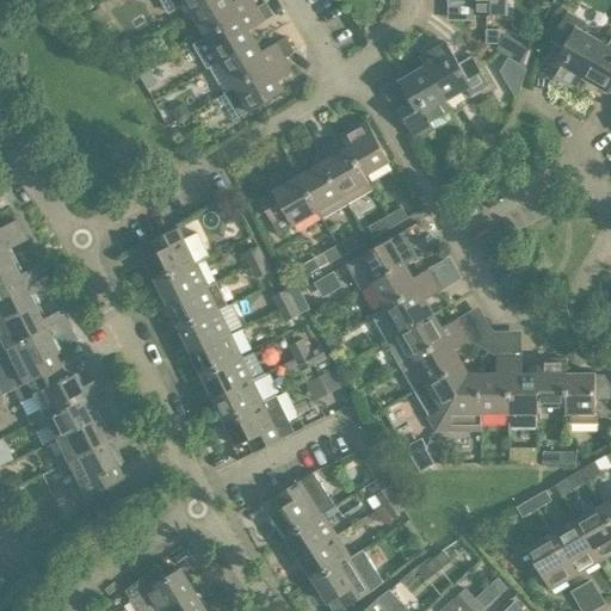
[(159,0),(167,14),(185,4),(190,12),(210,0),(159,0)]
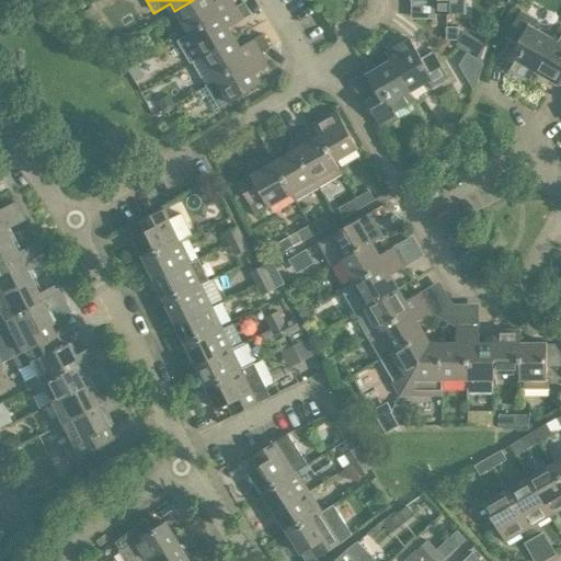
[(193,0),(174,11),(174,12),(170,14),(172,19),(178,16),(187,34),(235,7),(230,0),(218,0),(220,2),(215,4),(212,0),(193,0)]
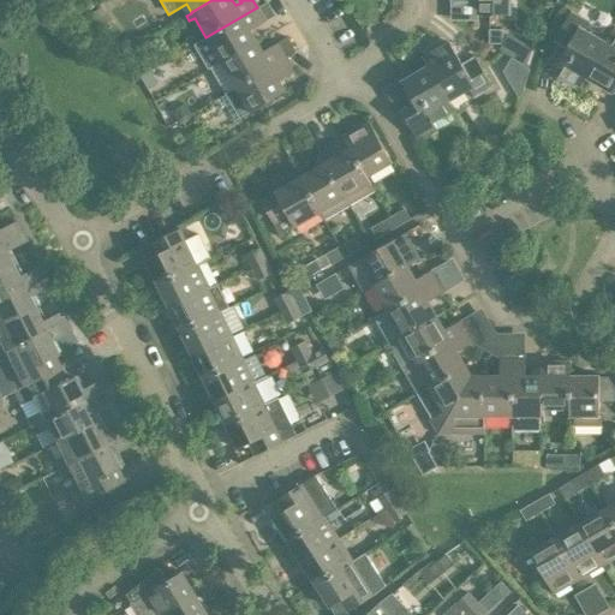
[(449,0),(475,0),(475,15),(511,16),(511,0),(449,0)]
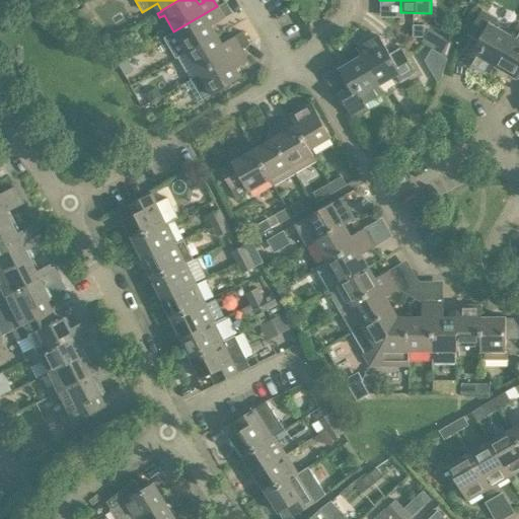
[(74,1),(68,6),(67,7),(70,11),(78,5),(74,1)]
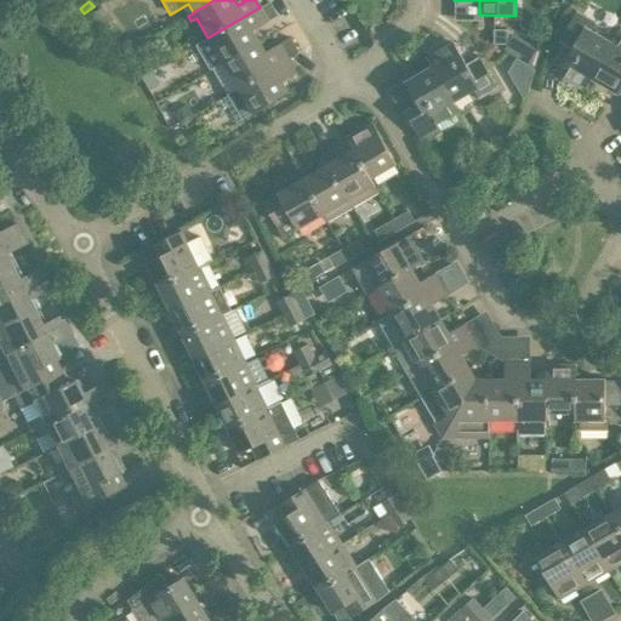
[(208,38),(208,39),(197,45),(211,70),(217,67),(260,41),(251,27),(256,23),(258,27),(268,22),(266,17),(274,12),(269,3),(260,7),(208,38)]
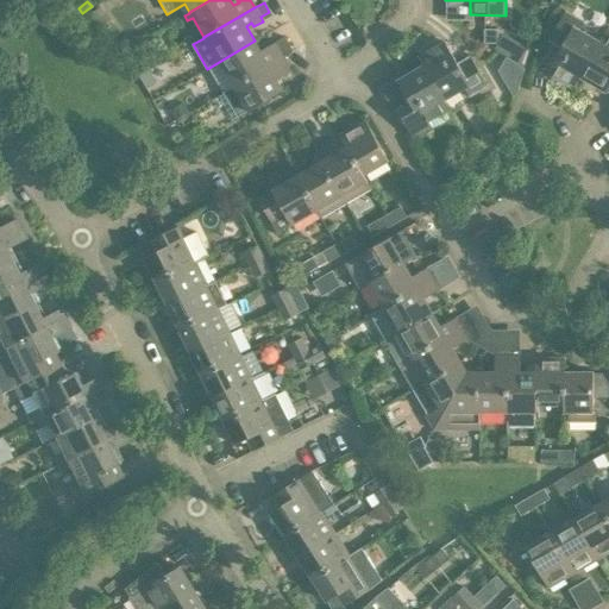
[(548,70),(554,74),(552,77),(570,88),(572,85),(576,86),(581,77),(600,42),(579,31),(584,23),(565,12),(548,42),(562,49),(548,70)]
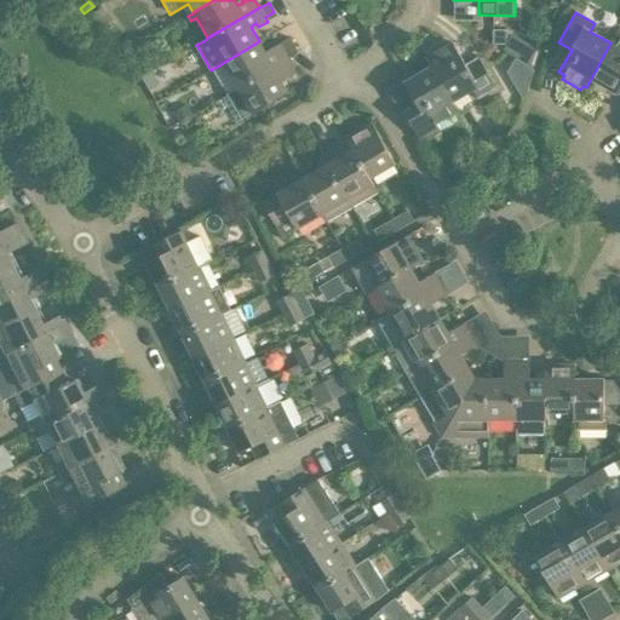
[(619,24),(615,34),(610,42),(591,79),(618,95),(619,89),(619,24)]
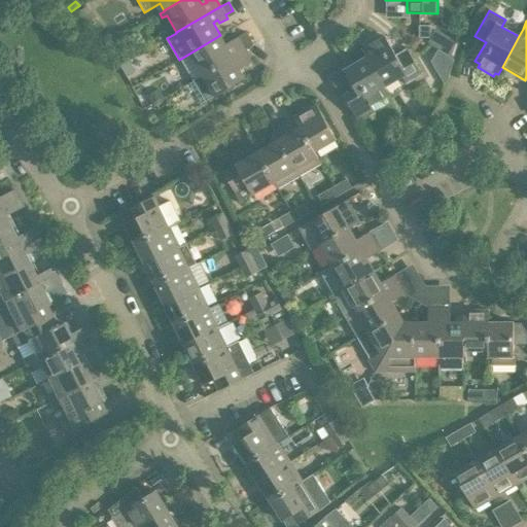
[(431,26),(419,26),(419,38),(431,38),(431,26)]
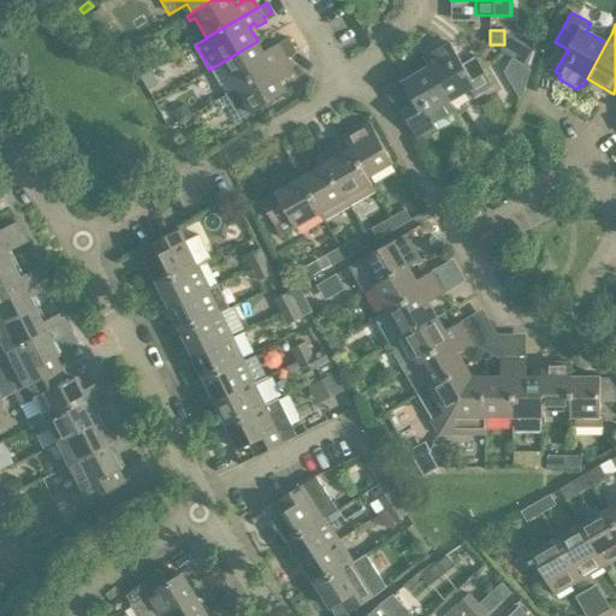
[(218,70),(224,67),(235,88),(286,57),(296,52),(290,42),(282,47),(279,43),(268,49),(271,52),(266,55),(258,41),(215,66),(218,70)]
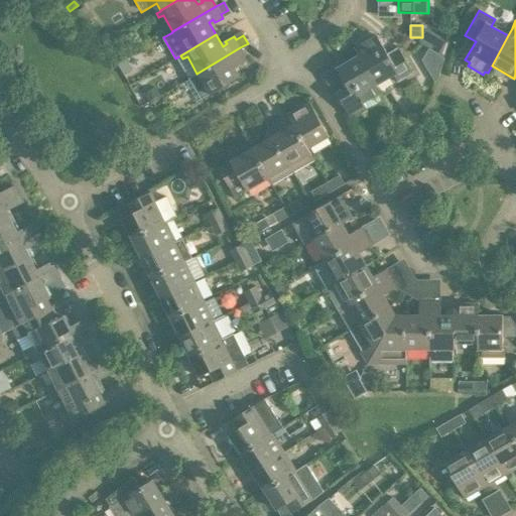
[(354,48),(359,56),(376,85),(393,76),(397,83),(413,74),(398,47),(387,53),(377,35),(354,48)]
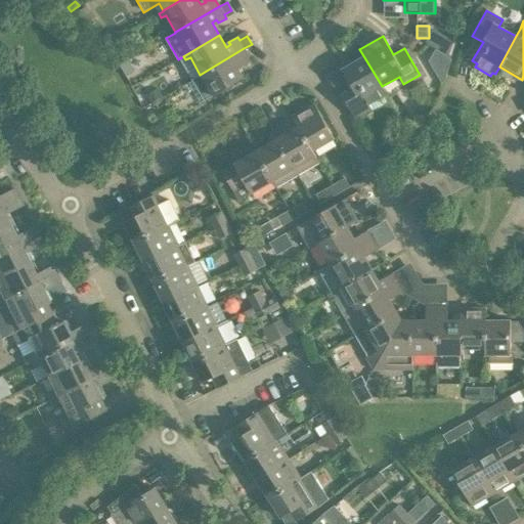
[(200,75),(192,80),(205,100),(244,78),(236,64),(241,62),(243,66),(251,60),(244,48),(200,75)]
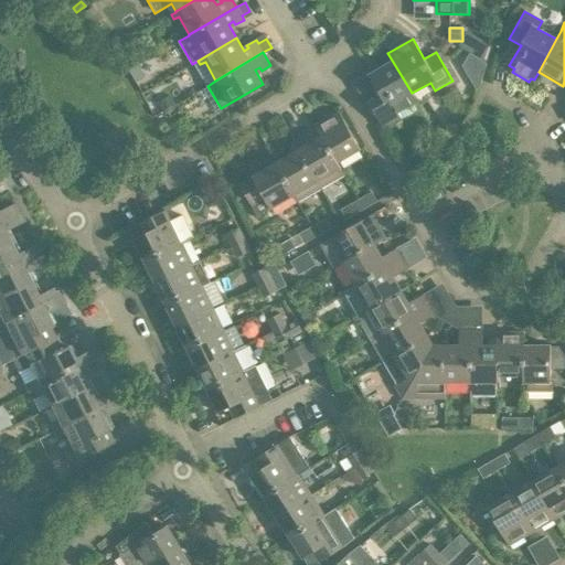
[(417,102),(412,93),(393,62),(369,75),(380,96),(369,102),(384,130),(402,120),(397,113),(417,102)]
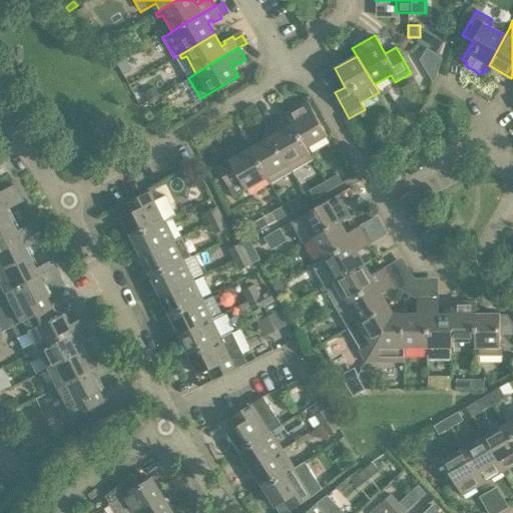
[(306,148),(327,136),(308,102),(286,114),(292,125),(292,124),(306,148)]
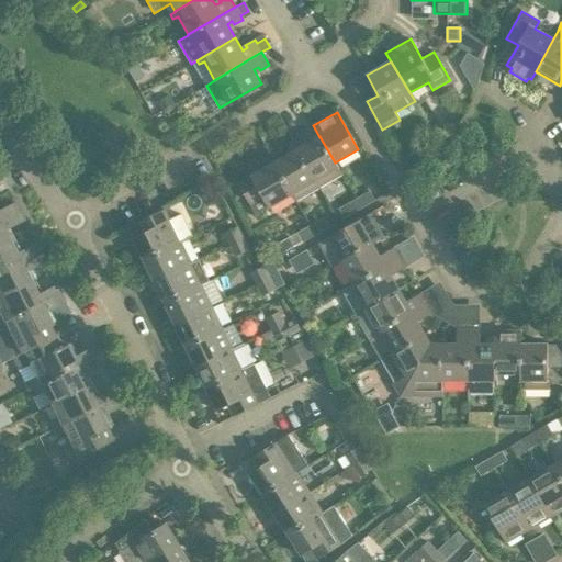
[(335,163),(319,136),(319,137),(296,149),(318,188),(341,175),(335,163)]
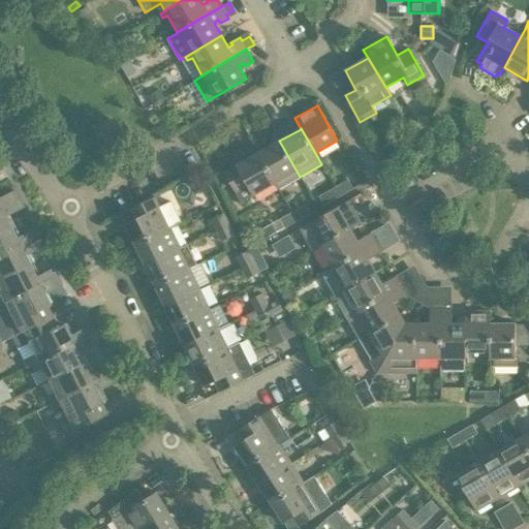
[(279,141),(257,153),(276,183),(275,184),(278,189),(300,177),(279,141)]
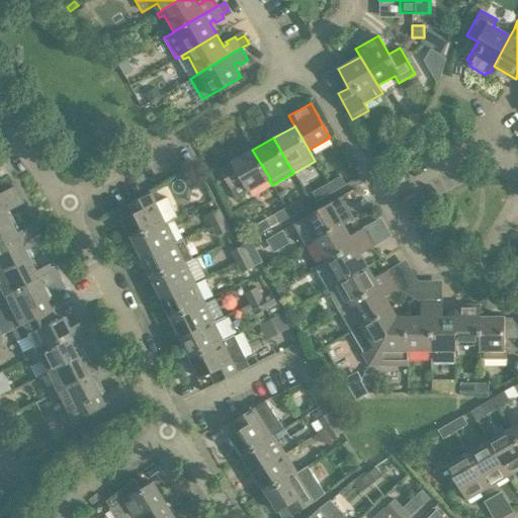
[(270,179),(252,150),(231,163),(219,170),(230,189),(242,182),(248,192),(269,180),(270,179)]
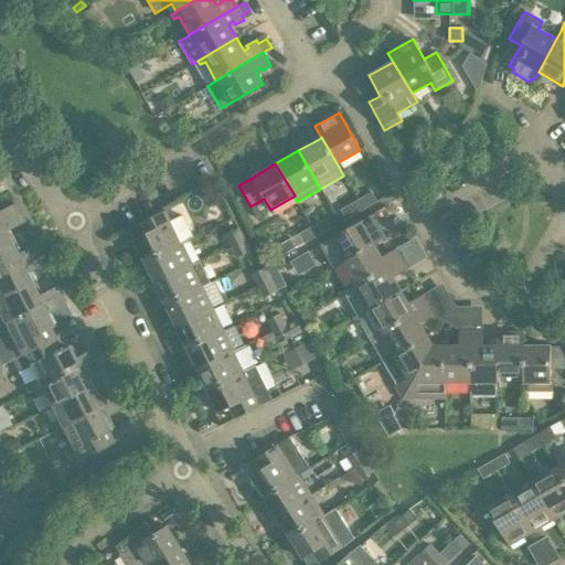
[(359,199),(364,209),(377,201),(372,191),(359,199)]
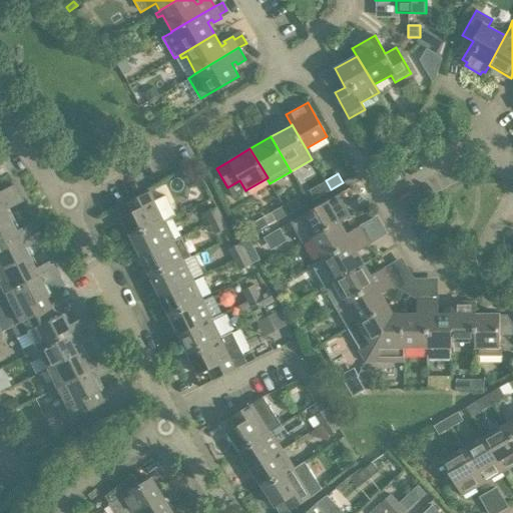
[(331,189),(326,180),(310,189),(315,198),(331,189)]
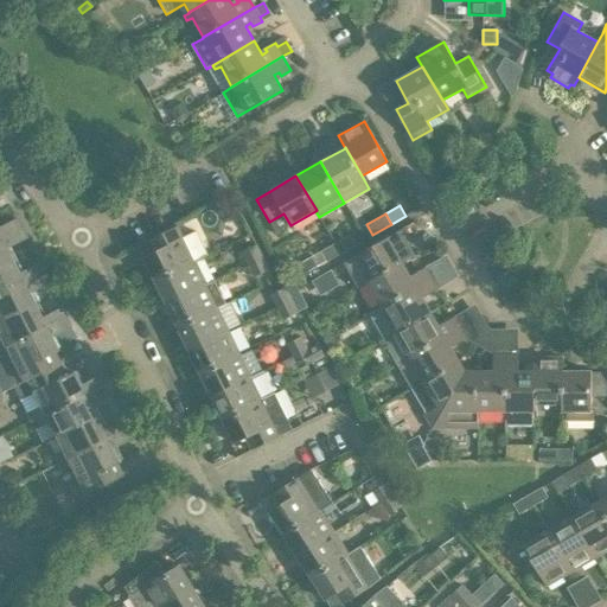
[(0,237),(19,229),(14,219),(0,225),(0,237)]
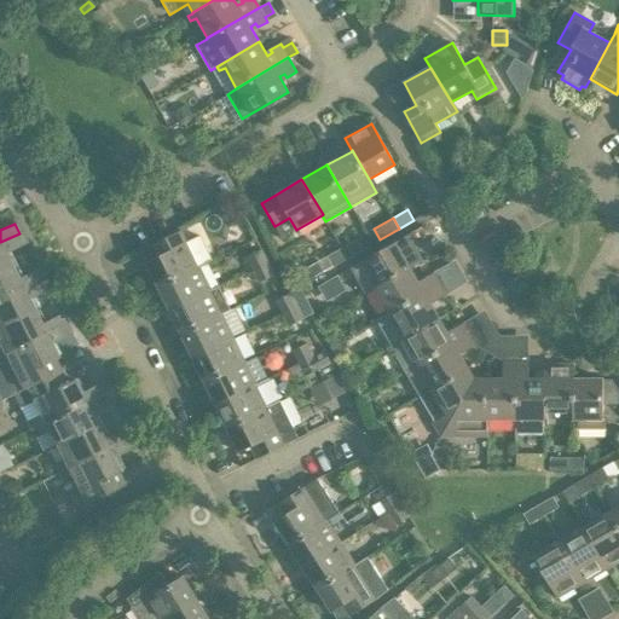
[(197,268),(197,267),(212,260),(200,236),(185,243),(179,231),(151,246),(157,258),(145,262),(157,288),(197,268)]
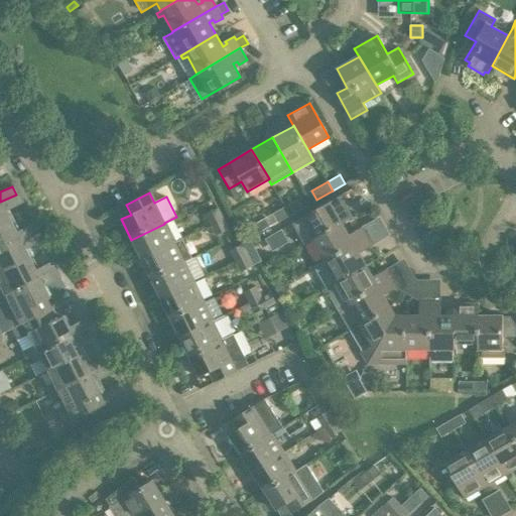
[(0,226),(7,223),(2,212),(20,203),(16,195),(0,202),(0,226)]
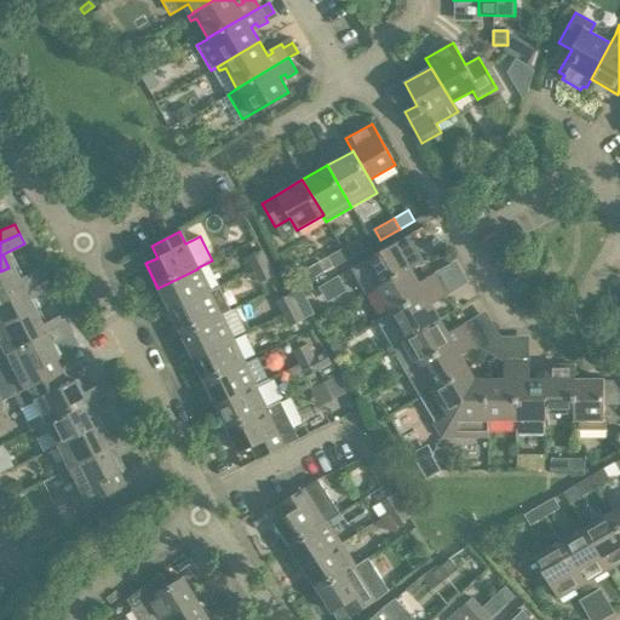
[(411,269),(423,262),(408,236),(367,260),(382,286),(411,269)]
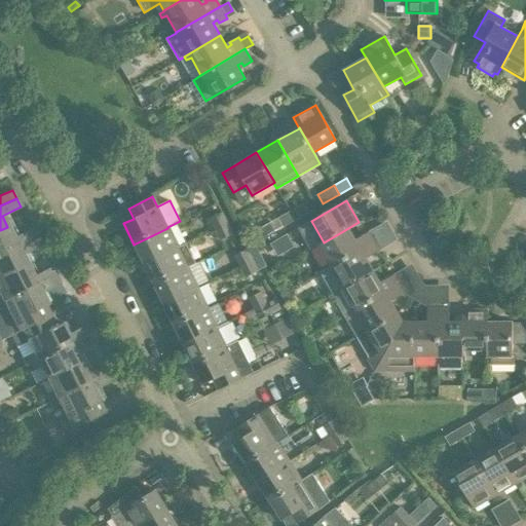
[(291,210),(296,219),(308,212),(303,203),(291,210)]
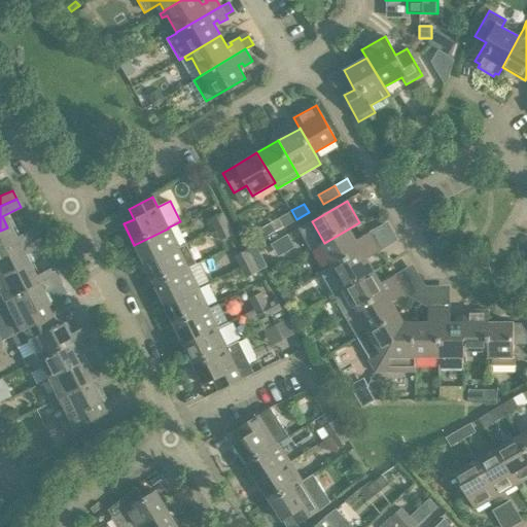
[(296,219),(291,210),(279,217),(284,226),(296,219)]
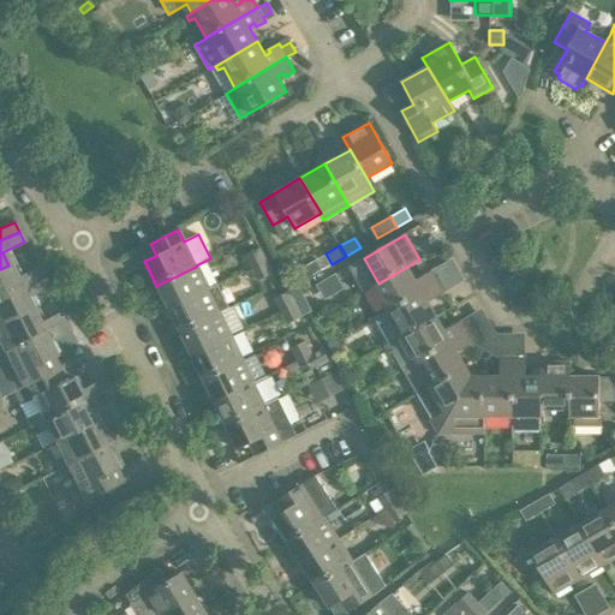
[(252,268),(266,261),(260,248),(246,255),(252,268)]
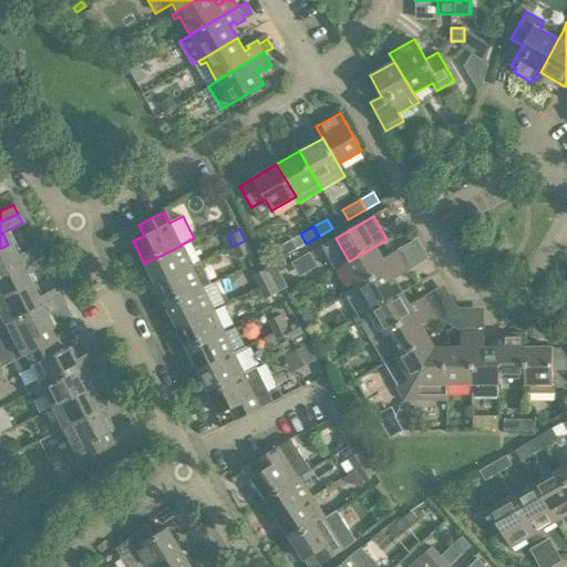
[(245,240),(233,247),(239,258),(251,253),(245,240)]
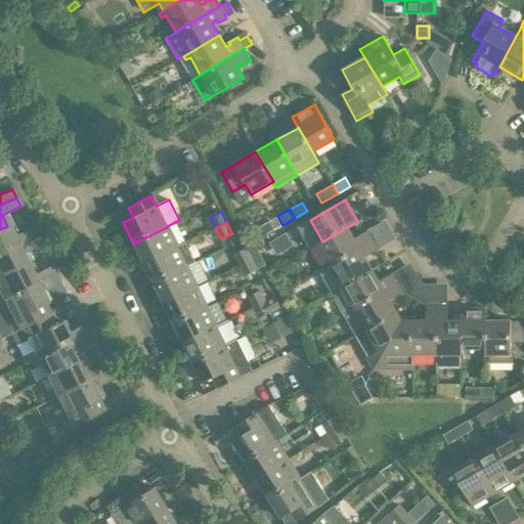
[(0,253),(36,236),(32,227),(12,236),(7,226),(0,229),(0,253)]
